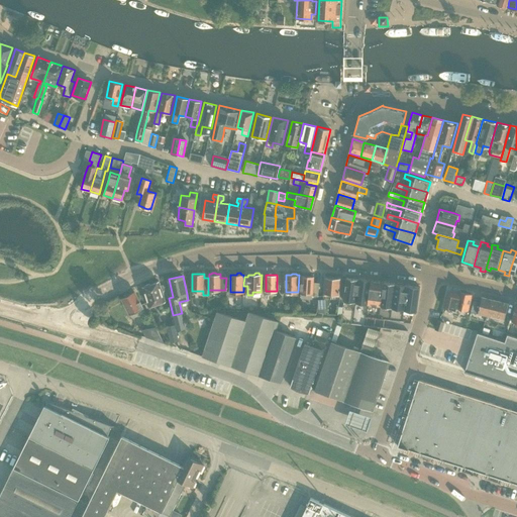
[(312,295),(318,295),(319,283),(313,282),(314,276),(302,276),(300,292),(312,293),(312,295)]
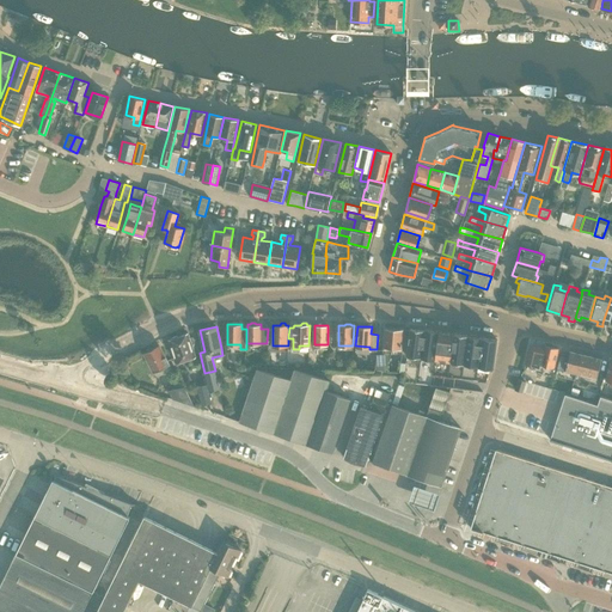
[(401,349),(402,329),(385,328),(384,344),(384,348),(401,349)]
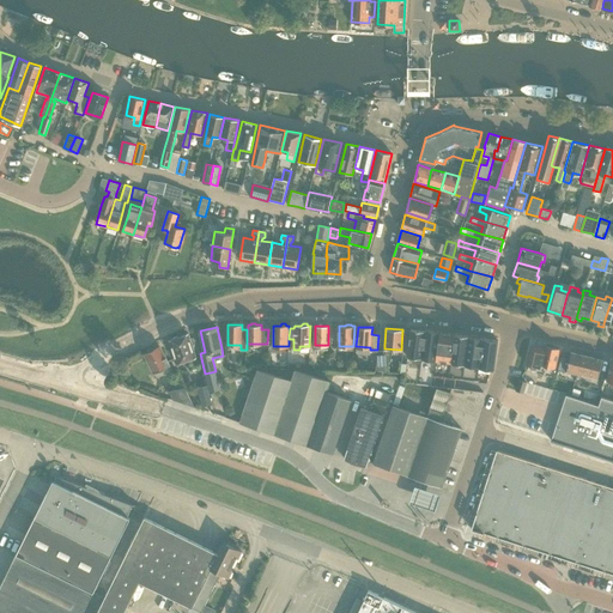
[(424,331),(411,329),(407,357),(422,358),(425,332),(424,332),(424,331)]
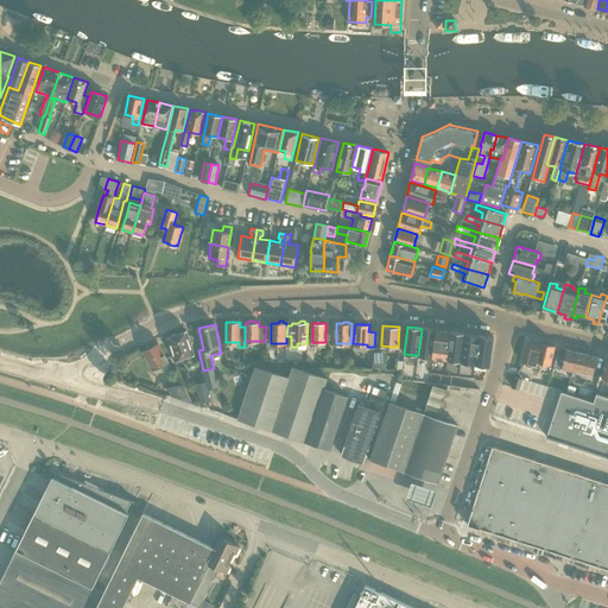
[(422,328),(422,329),(418,355),(432,358),(436,330),(435,330),(436,329),(422,328)]
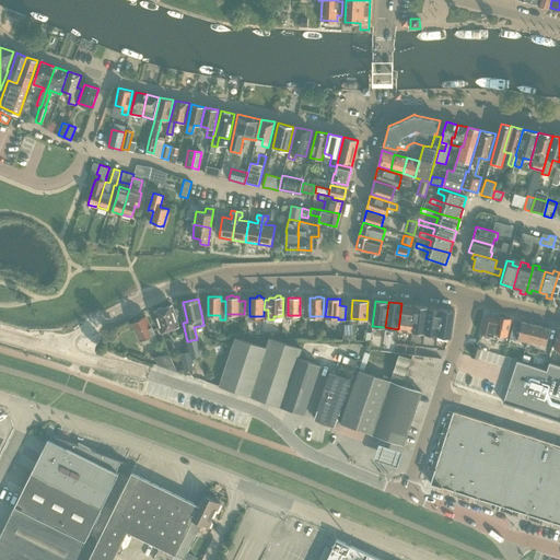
[(401,303),(401,304),(398,329),(411,331),(415,305),(401,303)]
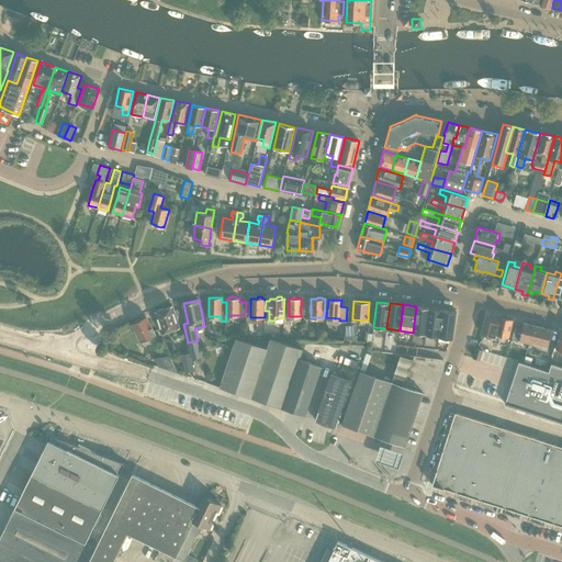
[(417,305),(417,306),(416,306),(413,333),(426,334),(429,308),(428,308),(429,307),(417,305)]
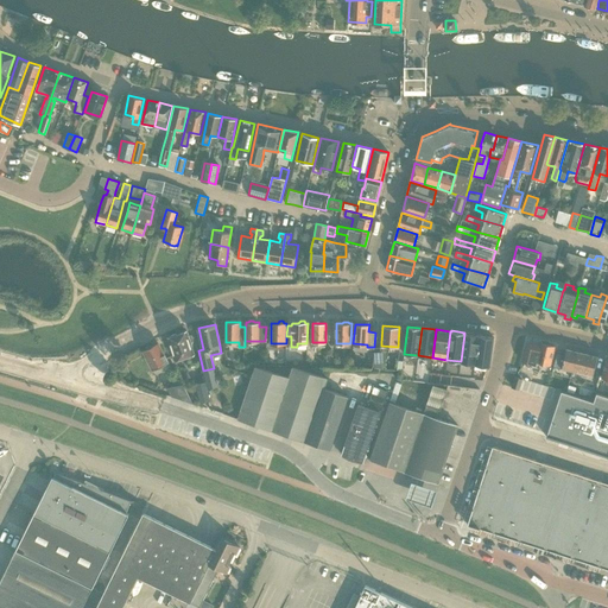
[(176,359),(194,353),(187,331),(177,334),(175,334),(171,335),(170,336),(168,337),(176,359)]
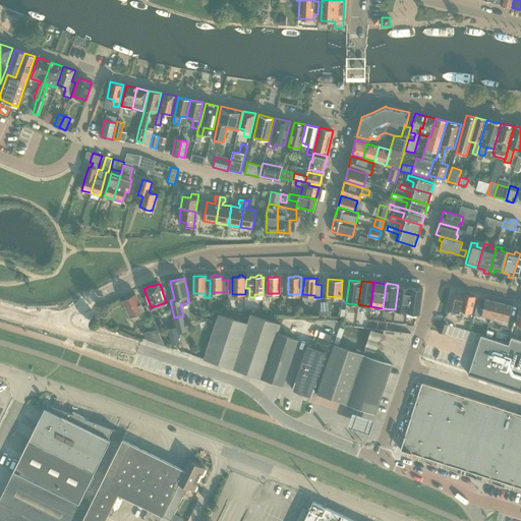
[(398,285),(398,286),(395,309),(407,311),(410,288),(409,287),(410,287),(398,285)]
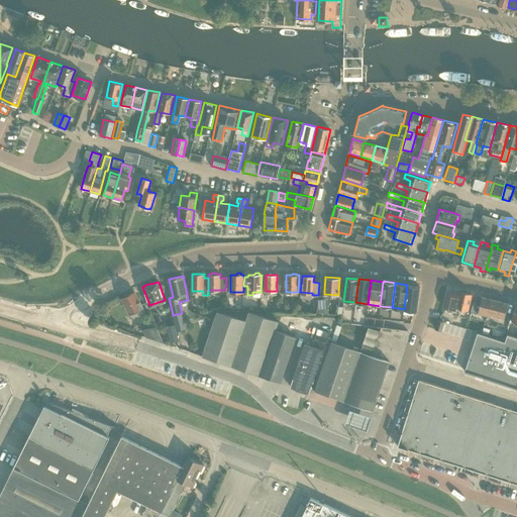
[(407,285),(407,286),(404,309),(416,310),(420,287),(407,285)]
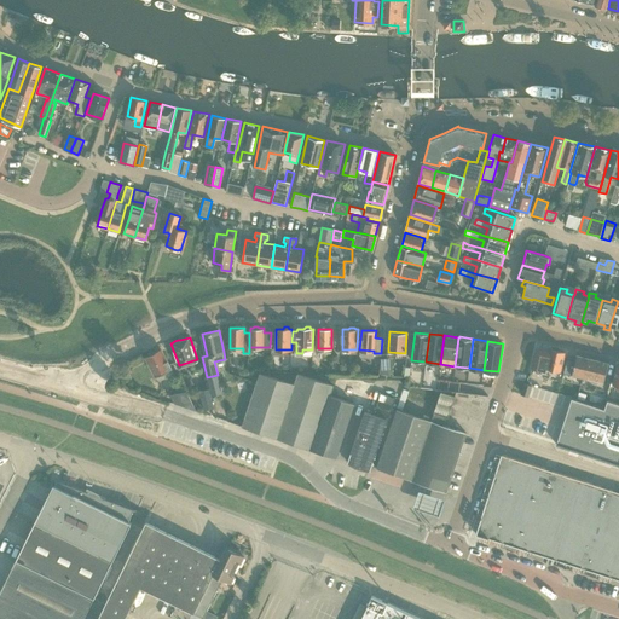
[(171,369),(171,368),(161,348),(154,352),(151,352),(148,353),(148,356),(146,357),(156,376),(160,382),(173,374),(171,369)]
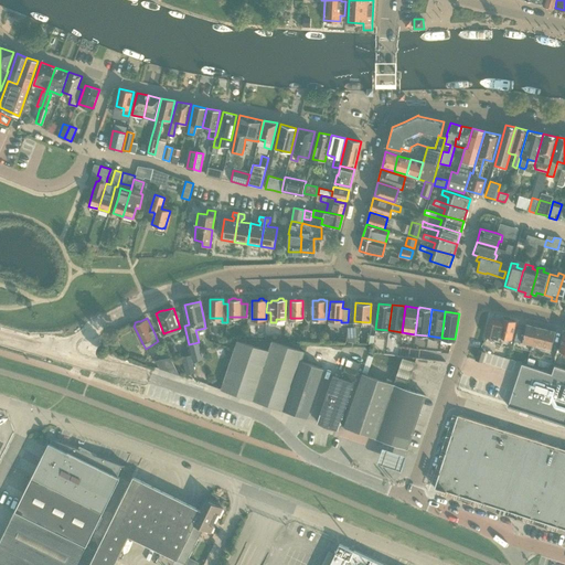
[(489,320),(486,337),(497,339),(497,340),(513,343),(514,338),(512,337),(515,321),(510,320),(508,319),(505,318),(503,318),(502,318),(501,320),(493,318),(489,320)]
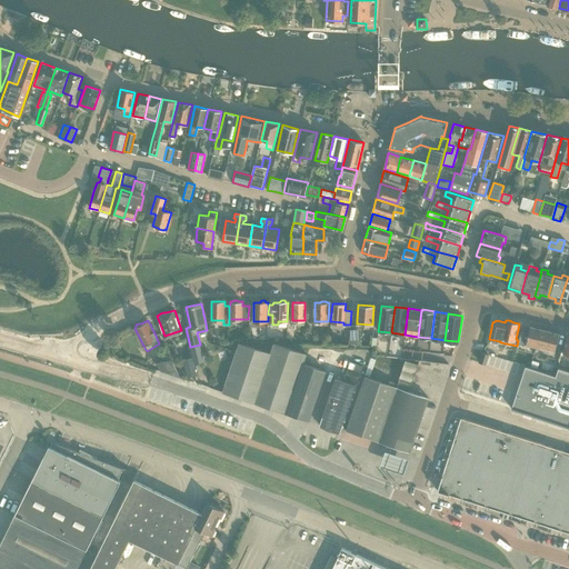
[(358,326),(350,325),(349,342),(361,345),(362,329),(358,329),(358,326)]
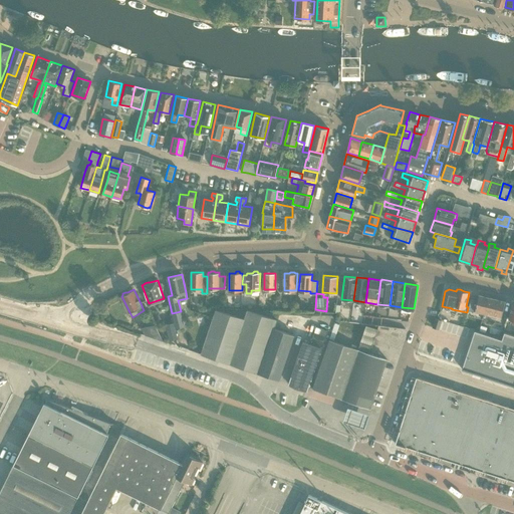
[(489,301),(490,297),(479,294),(478,300),(471,298),(468,309),(475,311),(484,313),(487,301),(489,301)]
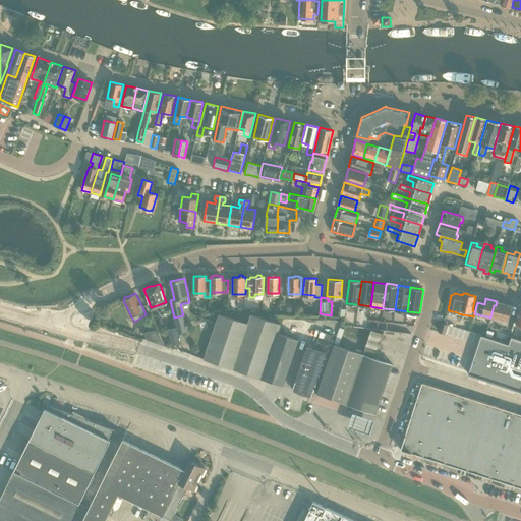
[(512,305),(497,301),(496,305),(494,305),(490,317),(488,325),(493,326),(495,319),(508,322),(512,305)]
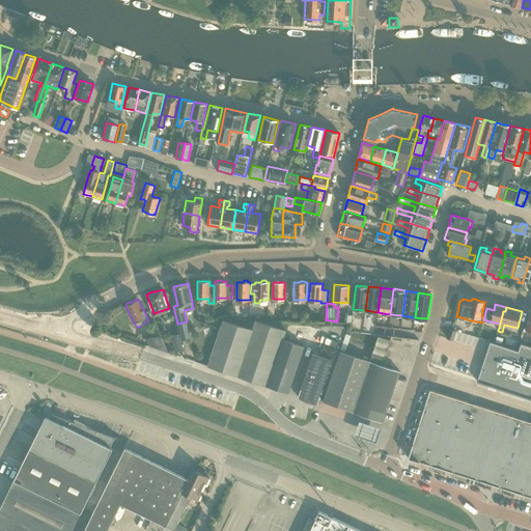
[(207,365),(267,386),(285,330),(255,319),(252,329),(223,319),(207,365)]
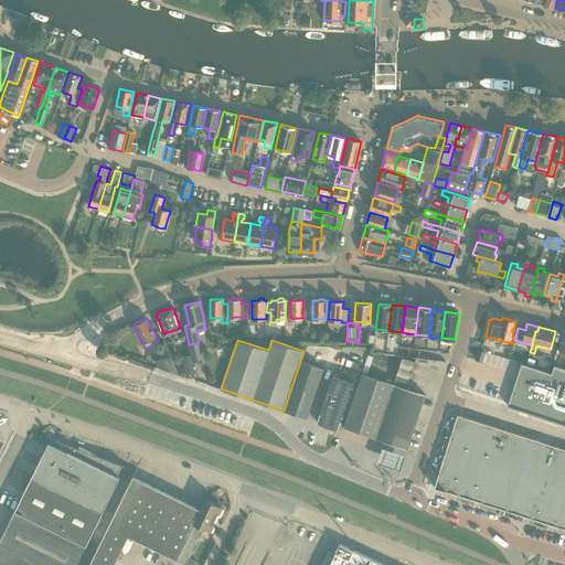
[(304,351),(284,411),(306,417),(322,369),(317,366),(321,352),(306,347),(304,351)]
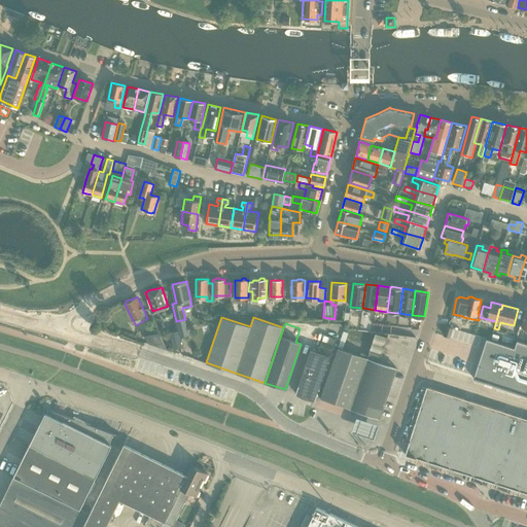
[(450,337),(452,328),(447,326),(444,335),(450,337)]
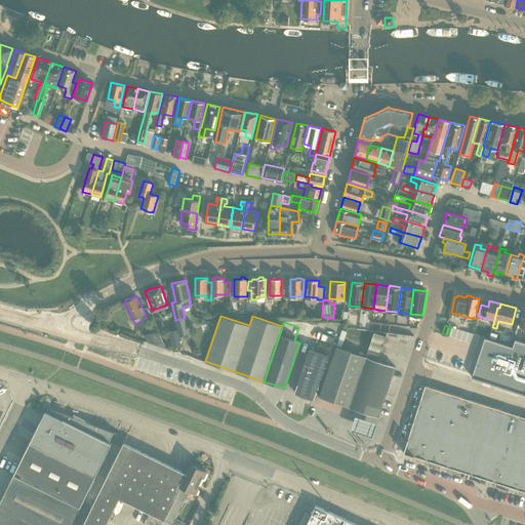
[(166,348),(158,330),(145,334),(148,342),(166,348)]
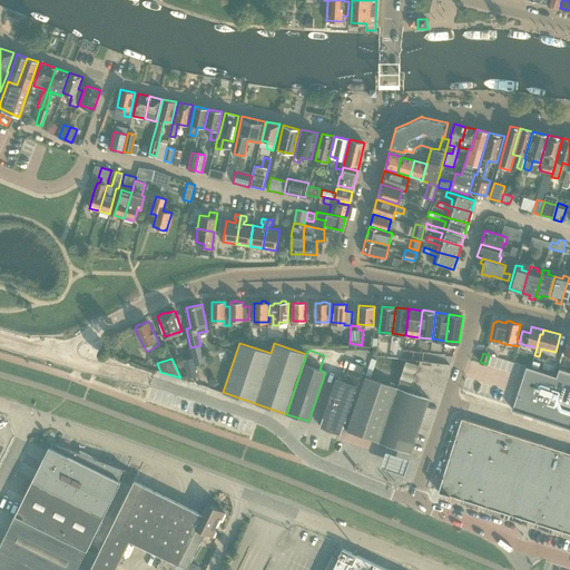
[(194,362),(193,359),(184,361),(188,377),(196,376),(194,362)]
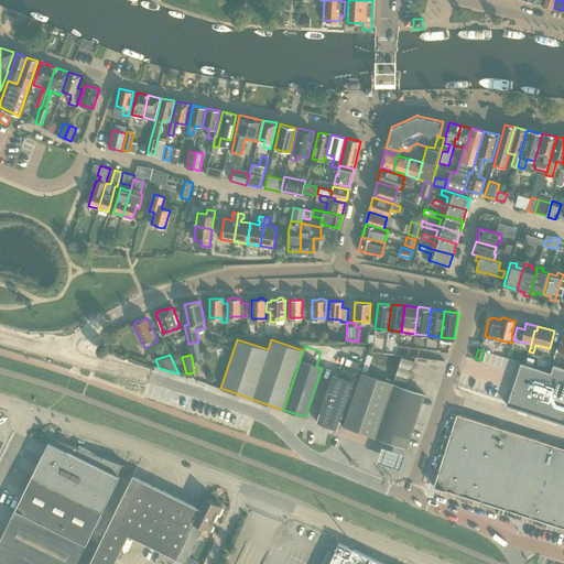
[(360,364),(347,358),(340,376),(354,381),(360,364)]
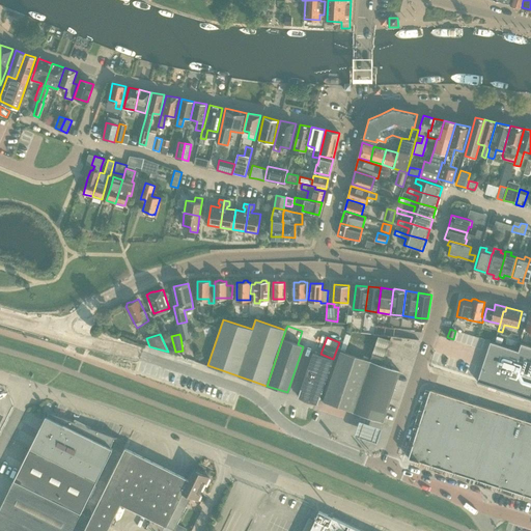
[(530,345),(521,343),(519,351),(491,341),(478,381),(530,398),(530,345)]
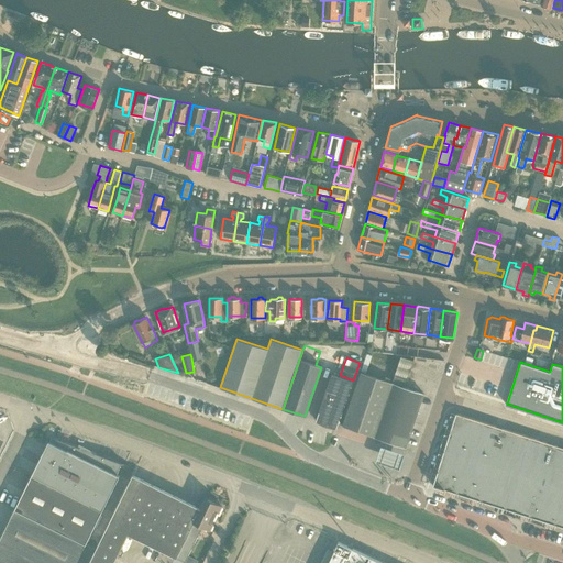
[(361,372),(343,424),(367,433),(374,435),(399,444),(405,446),(422,394),(422,393),(403,386),(406,378),(395,375),(392,383),(361,372)]
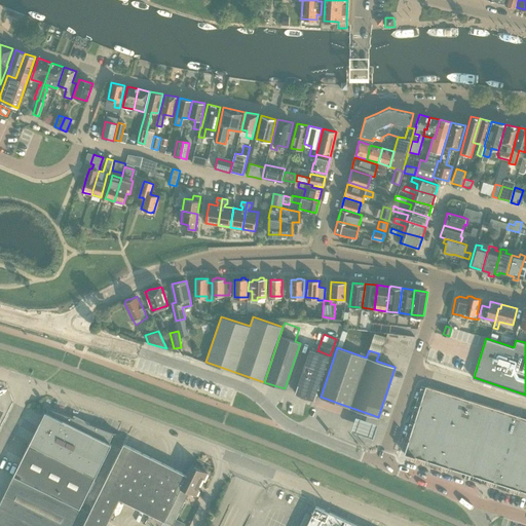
[(314,400),(329,357),(309,349),(295,392),(314,400)]
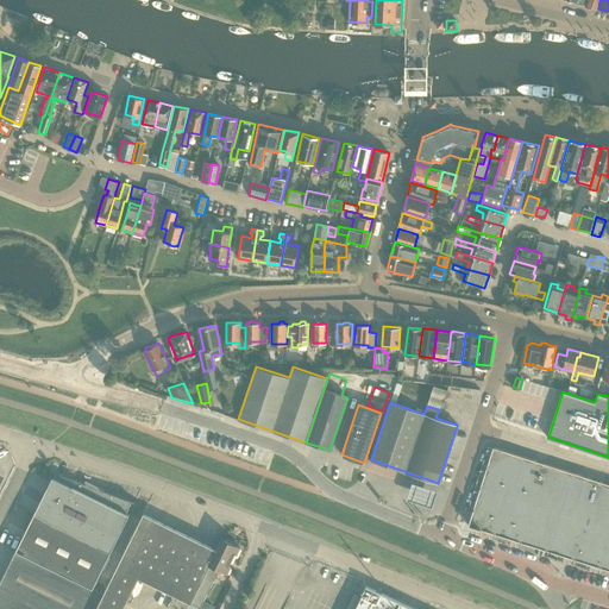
[(608,570),(608,484),(493,447),(468,526),(608,570)]
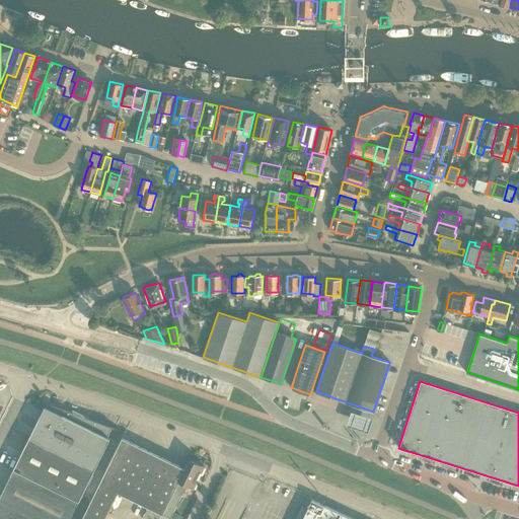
[(28,438),(29,438),(14,469),(13,468),(0,496),(0,518),(69,518),(109,438),(107,438),(112,427),(115,428),(115,427),(45,401),(45,402),(47,403),(46,406),(45,406),(28,438)]
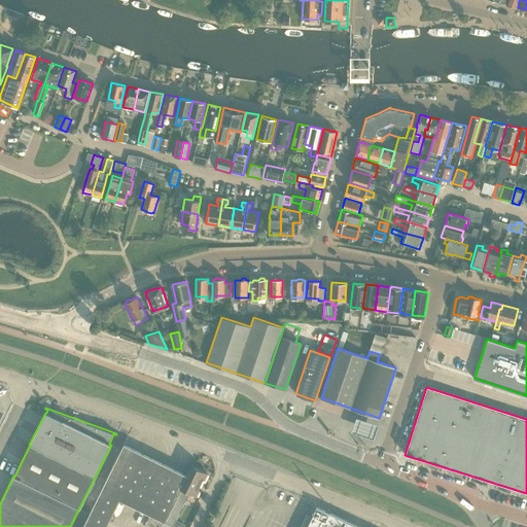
[(187,476),(133,448),(124,444),(82,526),(105,526),(119,499),(173,526),(189,492),(197,496),(200,489),(199,489),(200,485),(202,486),(208,473),(192,466),(196,460),(195,460),(187,476)]
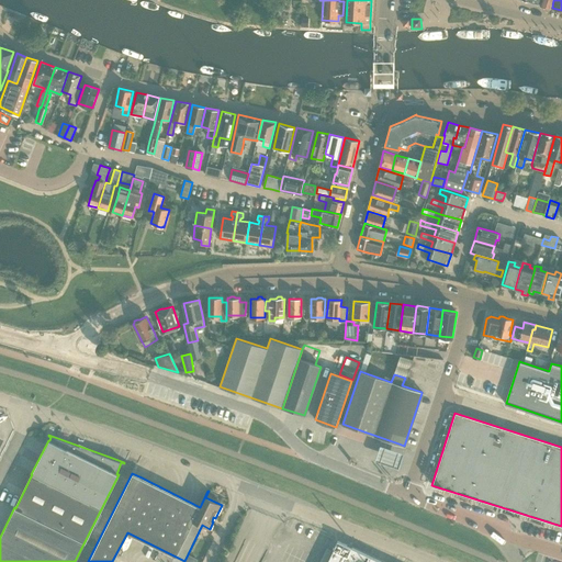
[(381,561),(337,541),(327,561),(381,561)]
